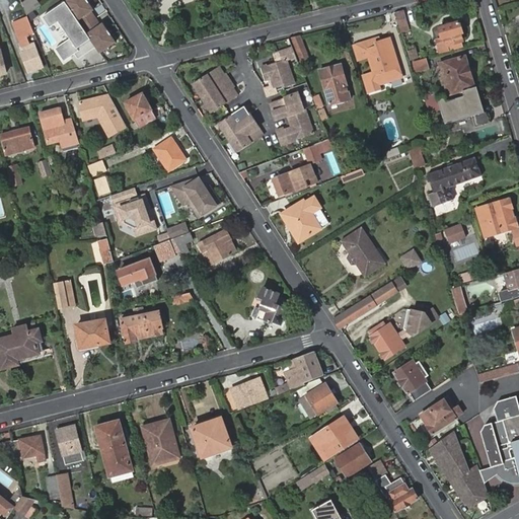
[(26,15),(40,6),(35,0),(26,0),(22,3),(26,15)]
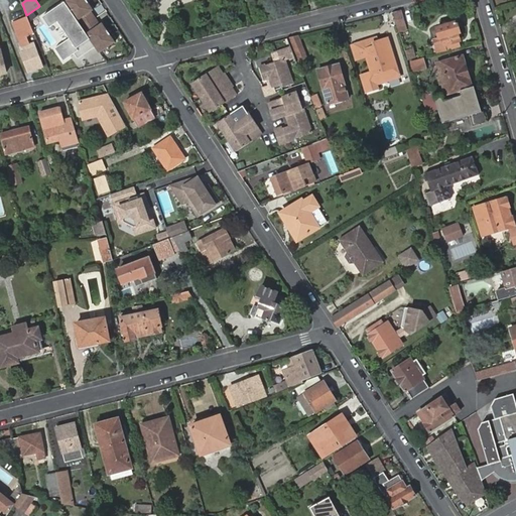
[(93,10),(86,0),(67,0),(65,2),(82,27),(95,17),(91,11),(93,10)]
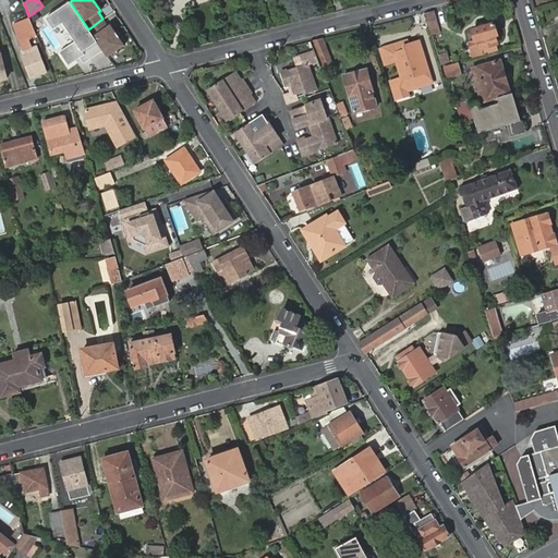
[(70,2),(46,17),(53,29),(62,24),(75,41),(59,52),(69,65),(80,58),(83,63),(102,50),(88,29),(70,2)]
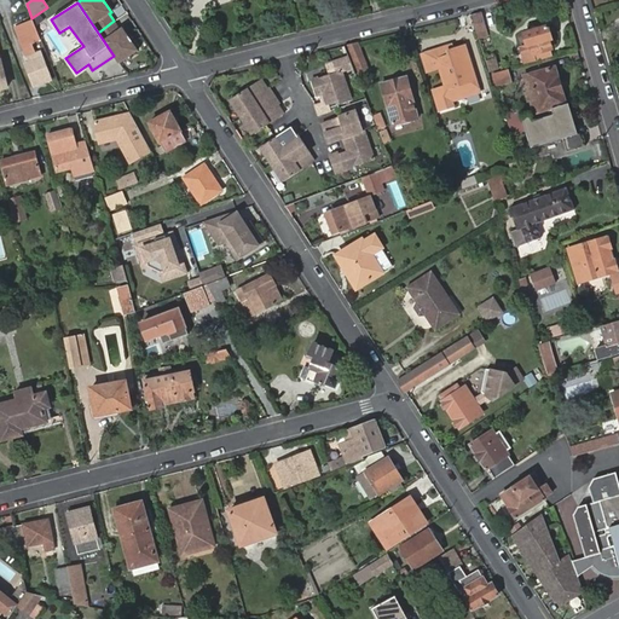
[(482,12),(473,15),(478,33),(487,30),(482,12)]
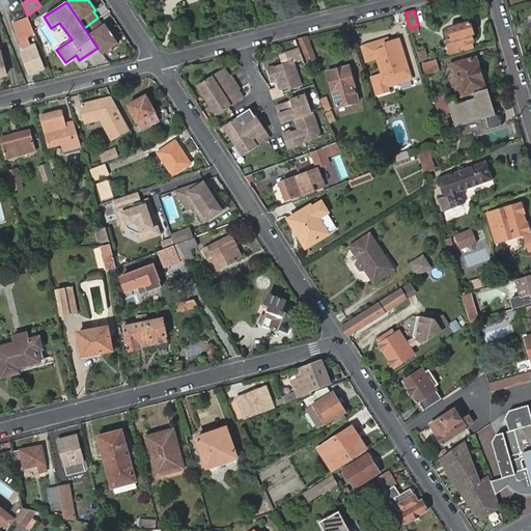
[(27,36),(34,33),(31,26),(28,17),(12,23),(24,52),(21,53),(29,75),(37,72),(35,64),(42,62),(33,43),(30,44),(27,36)]
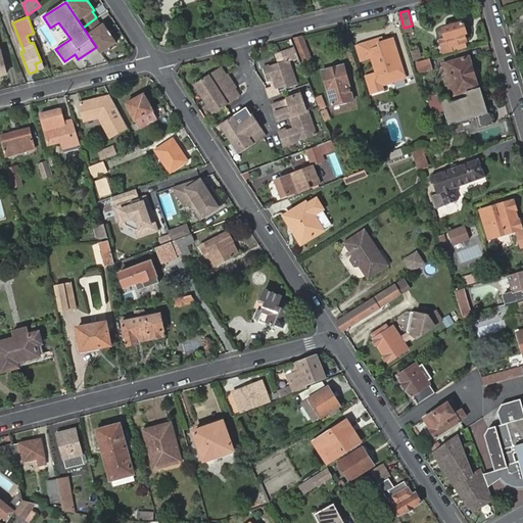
[(100,52),(115,42),(102,22),(100,25),(96,17),(83,28),(96,47),(100,52)]
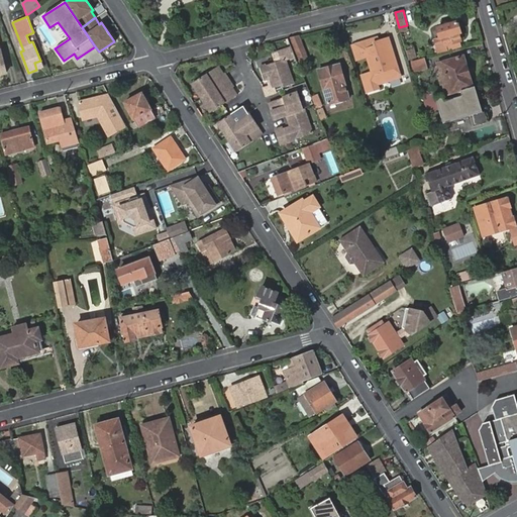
[(447,50),(461,46),(457,33),(460,32),(457,22),(435,28),(434,31),(435,33),(436,34),(438,33),(440,38),(443,37),(447,50)]
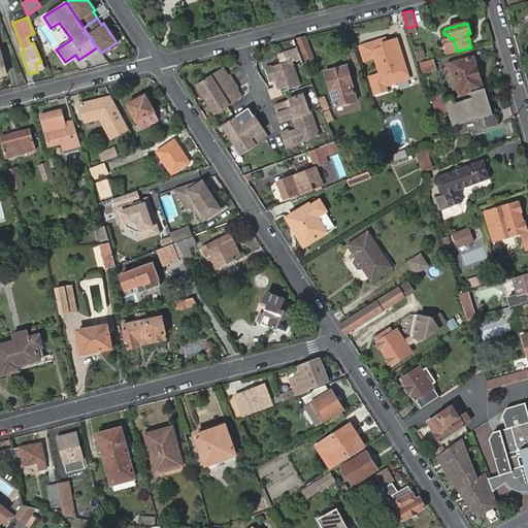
[(305,36),(297,38),(301,51),(310,48),(305,36)]
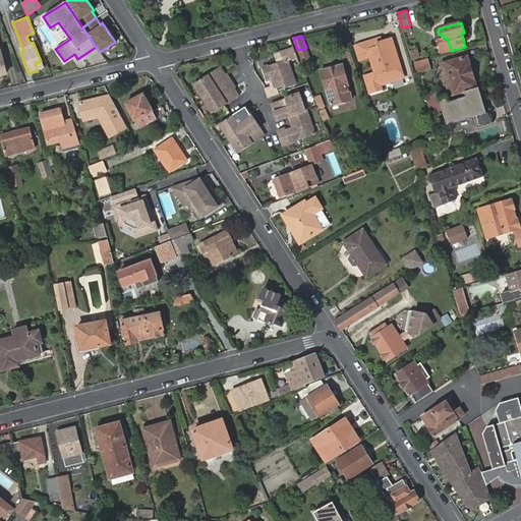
[(381,38),(355,45),(358,59),(370,56),(375,72),(363,75),(368,92),(381,88),(380,84),(403,76),(392,38),(382,42),(381,38)]
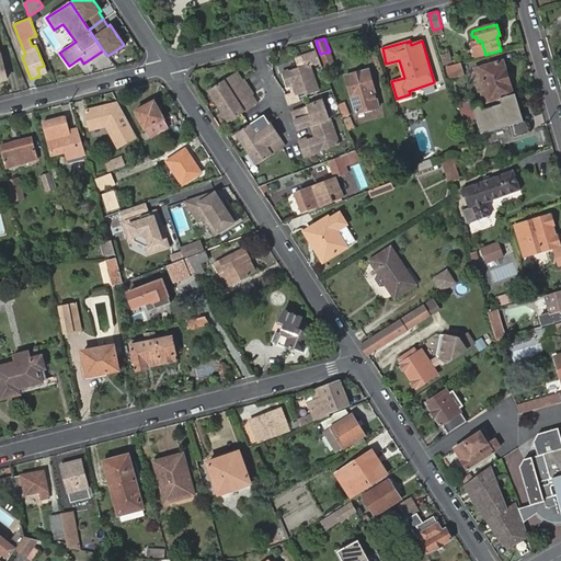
[(471,44),(476,58),(483,56),(485,55),(481,41),(478,42),(471,44)]
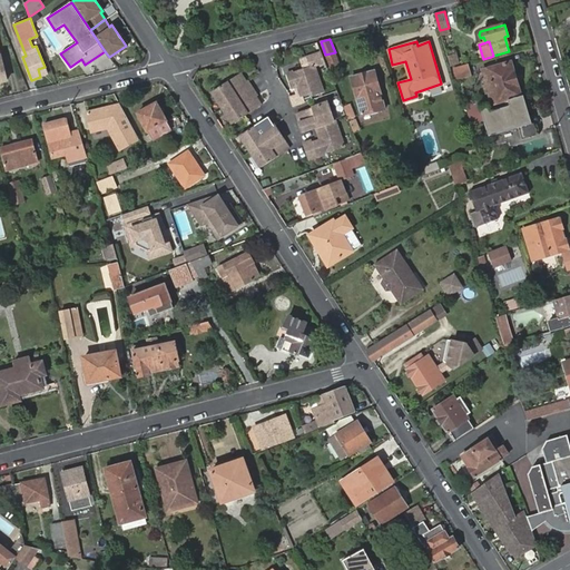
[(297,86),(302,98),(310,95),(311,97),(323,92),(313,66),(326,61),(323,52),(307,58),(310,67),(285,76),(291,89),(297,86)]
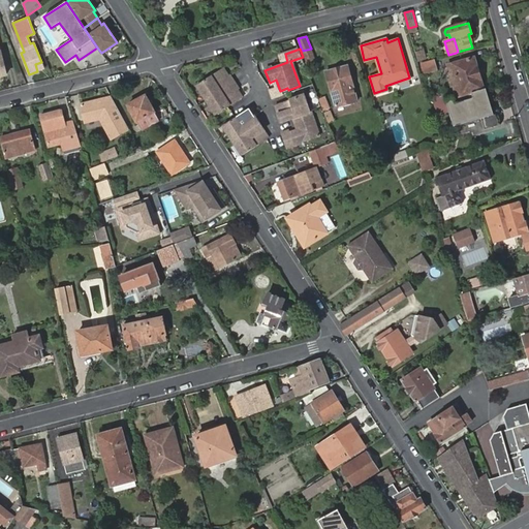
[(424,50),(415,53),(418,60),(426,58),(424,50)]
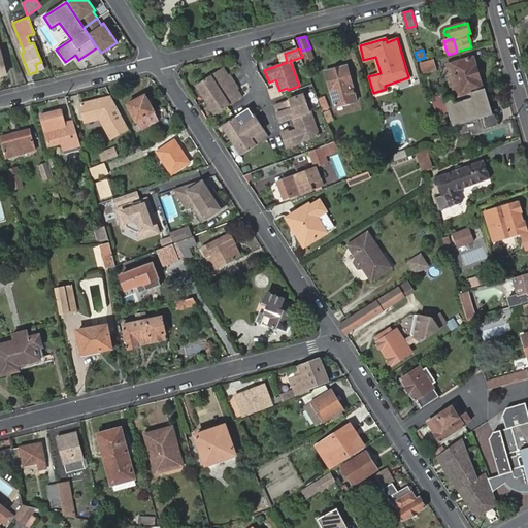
[(475,91),(482,89),(472,57),(448,65),(457,96),(475,91)]
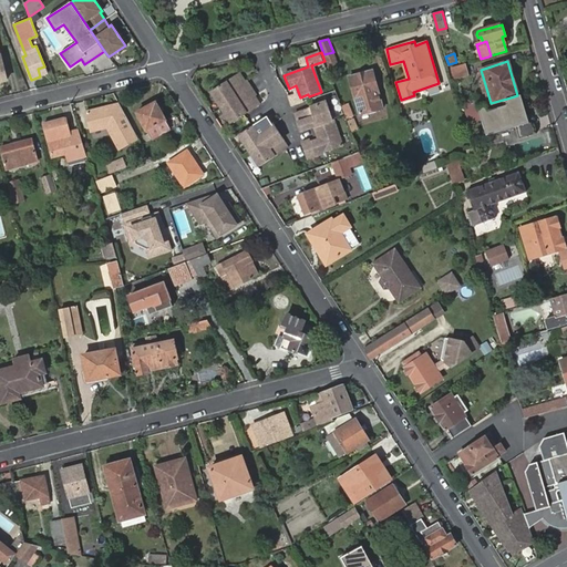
[(467,64),(451,65),(452,80),(470,79),(467,64)]
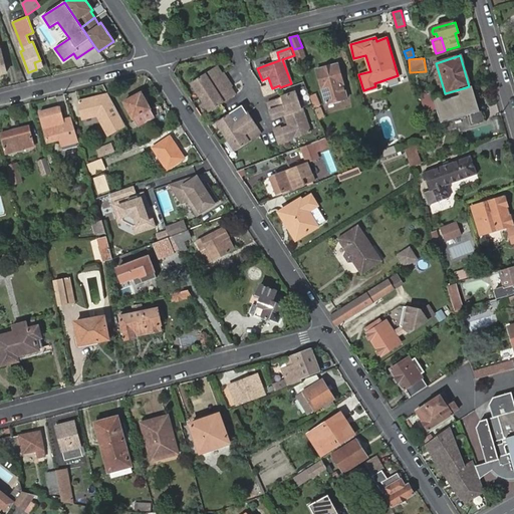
[(42,66),(40,60),(34,62),(36,69),(42,66)]
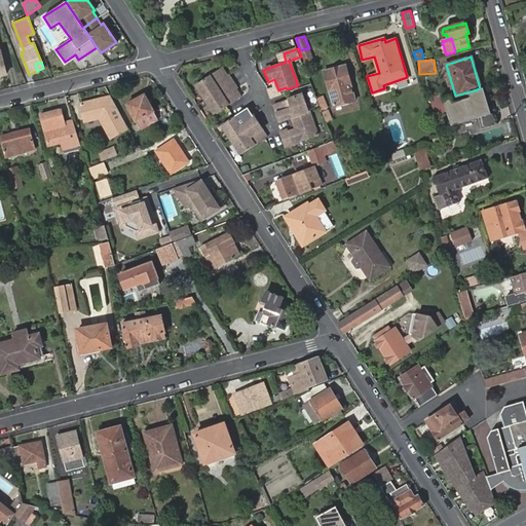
[(326,71),(336,106),(357,100),(346,65),(326,71)]
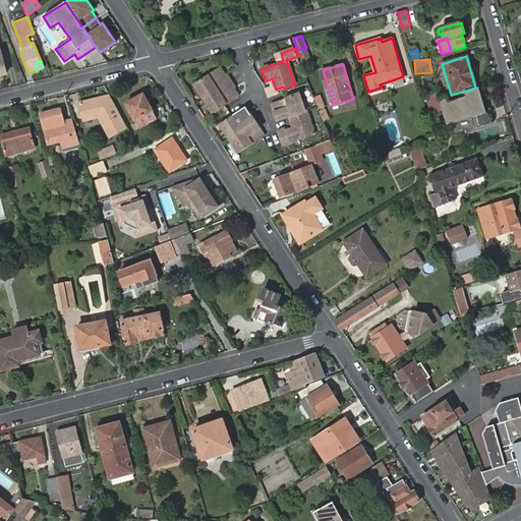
[(220,67),(195,83),(205,99),(231,81),(227,74),(225,75),(220,67)]
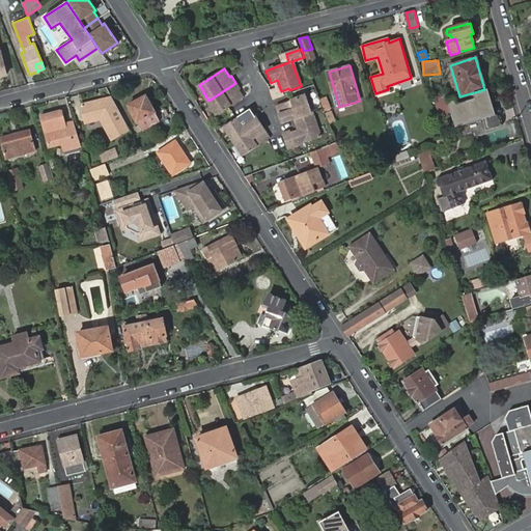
[(208,101),(218,115),(244,99),(239,90),(240,89),(235,83),(208,101)]
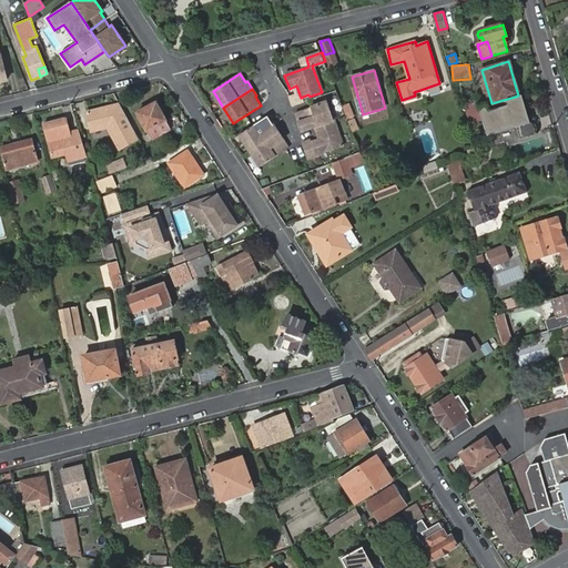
[(516,128),(519,140),(537,134),(534,122),(529,123),(520,95),(518,95),(511,98),(506,100),(507,105),(489,111),(487,104),(478,108),(475,97),(463,101),(470,123),(483,120),(487,135),(516,128)]
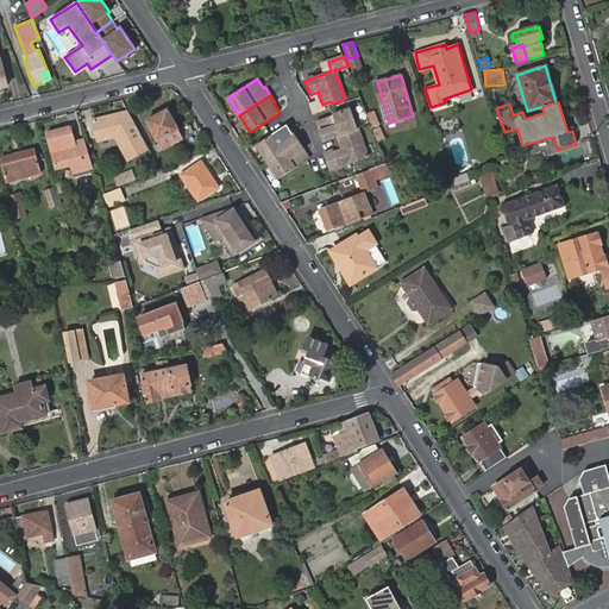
[(148,120),(163,149),(184,138),(168,110),(148,120)]
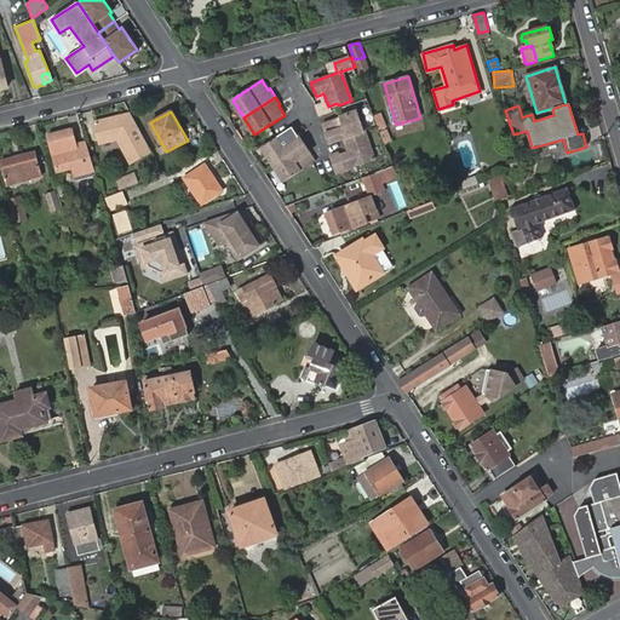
[(322,125),(331,148),(345,143),(356,138),(355,136),(366,131),(360,112),(322,125)]
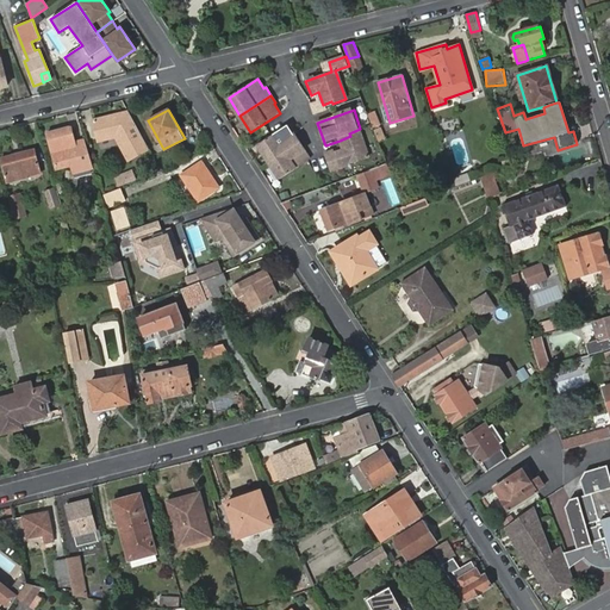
[(149,148),(129,111),(119,113),(119,116),(113,117),(113,114),(92,120),(97,138),(110,135),(116,137),(129,160),(149,148)]
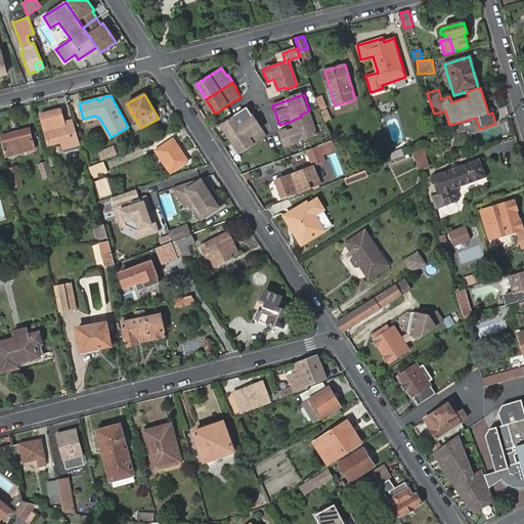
[(322,95),(315,97),(320,110),(326,106),(322,95)]
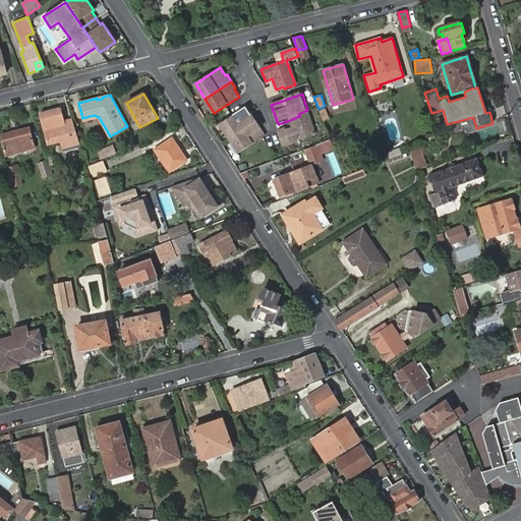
[(64,141),(65,147),(79,142),(71,119),(64,122),(61,108),(41,113),(49,146),(64,141)]
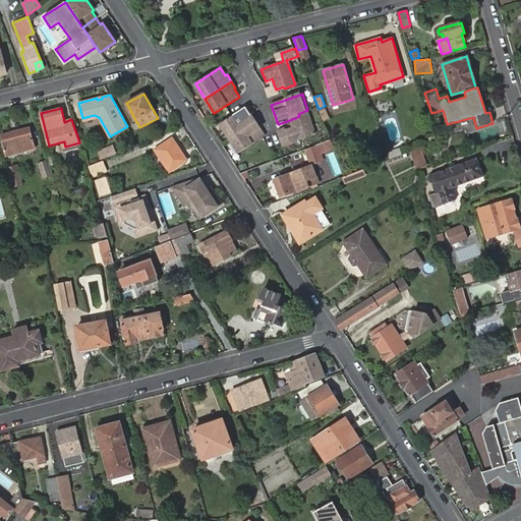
[(246,108),(221,123),(230,138),(256,121),(252,115),(251,115),(246,108)]
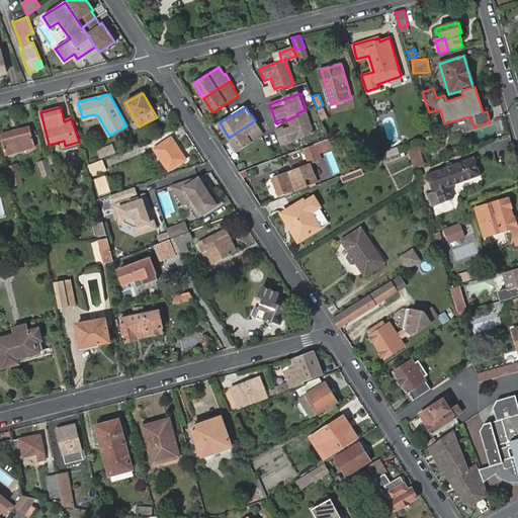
[(317,110),(322,120),(328,117),(323,107),(317,110)]
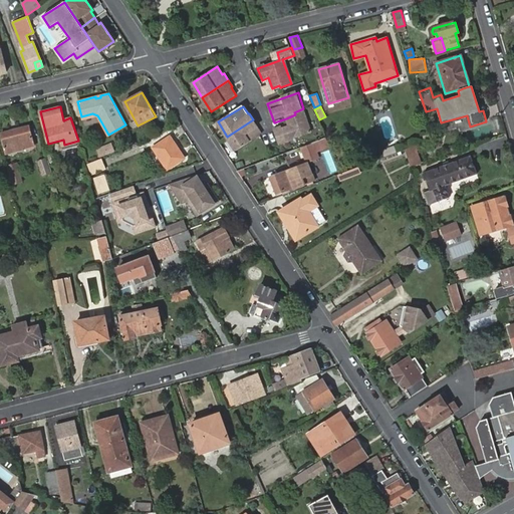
[(283,127),(275,131),(280,145),(312,133),(303,108),(294,112),(295,114),(286,118),(289,127),(284,130),(283,127)]
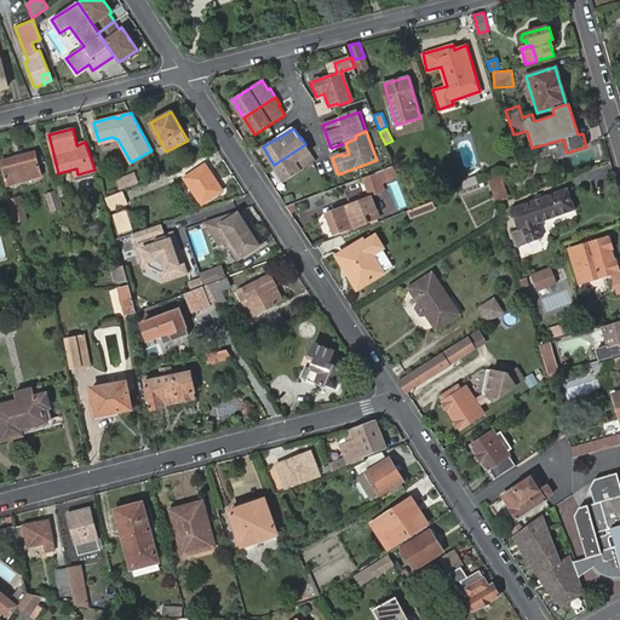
[(274,165),(285,182),(315,162),(309,153),(311,153),(305,144),(274,165)]
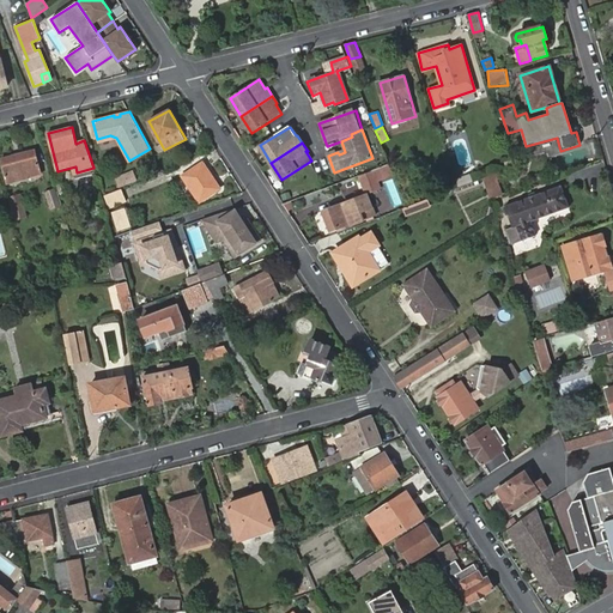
[(1,161),(7,184),(42,175),(36,152),(1,161)]
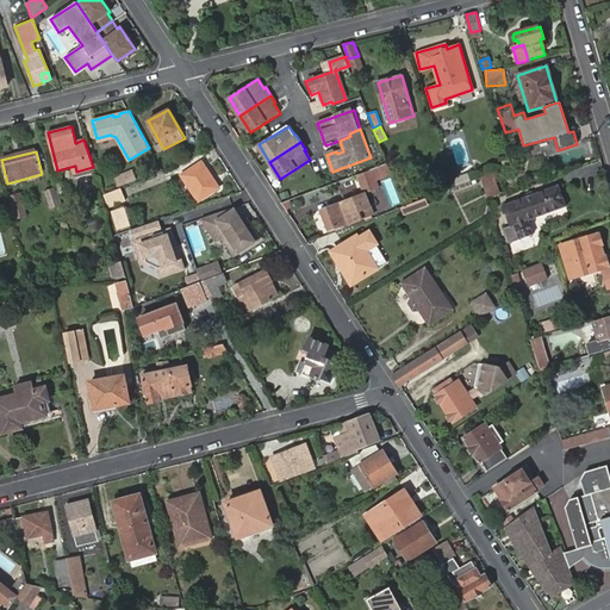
[(182,175),(200,200),(219,187),(203,162),(182,175)]
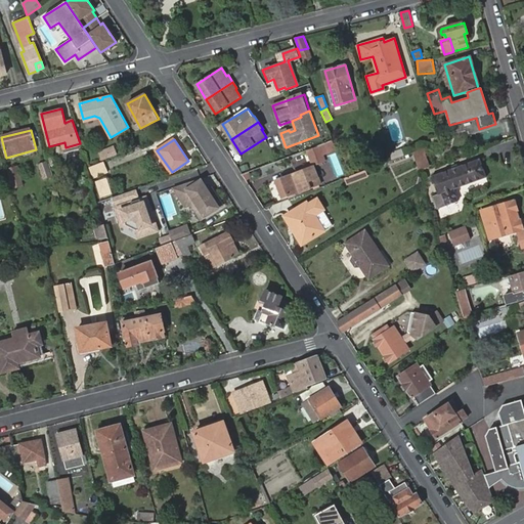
[(324,143),(319,145),(322,155),(330,151),(328,146),(325,146),(324,143)]
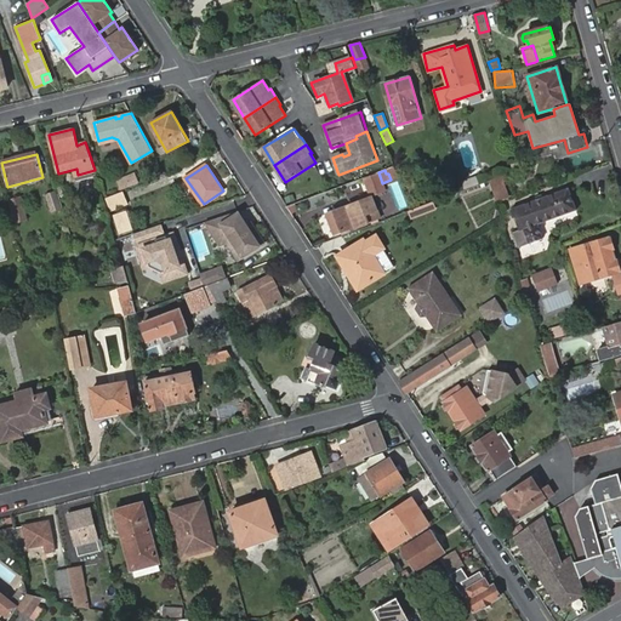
[(115,178),(120,191),(140,184),(136,171),(115,178)]
